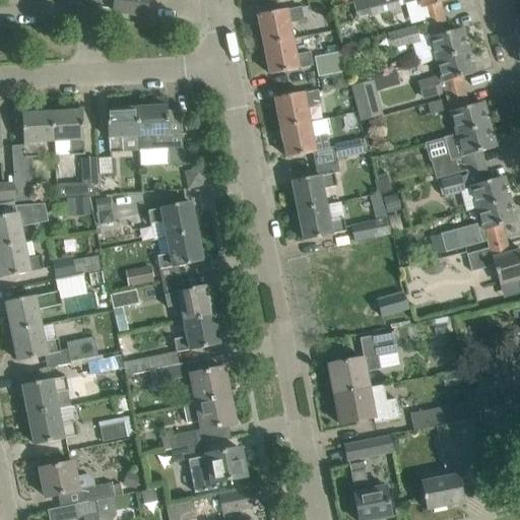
[(114,0),(113,11),(146,16),(148,0),(114,0)]
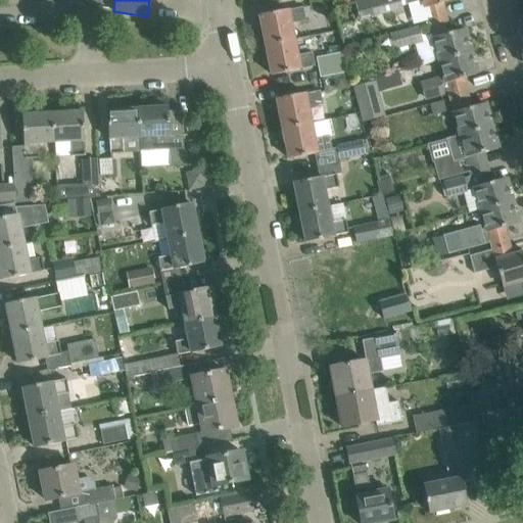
[(402,9),(399,0),(362,0),(354,2),(360,18),(372,14),(372,17),(402,9)]
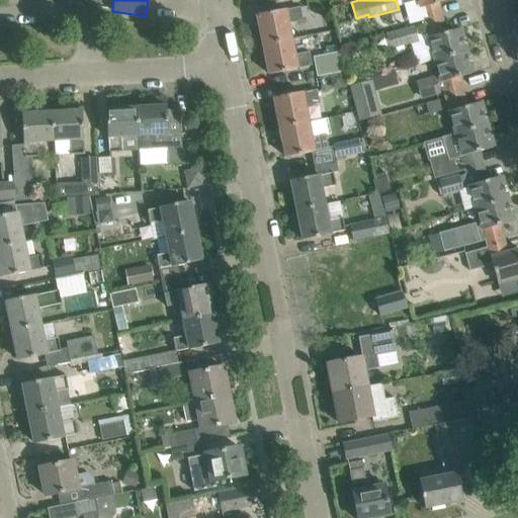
[(400,0),(402,5),(420,0),(425,19),(441,15),(438,4),(450,0),(400,0)]
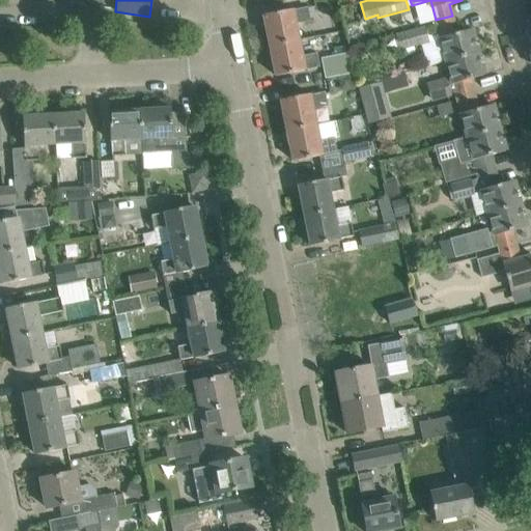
[(263,17),(270,48),(299,42),(296,25),(310,22),(307,8),(292,11),(263,17)]
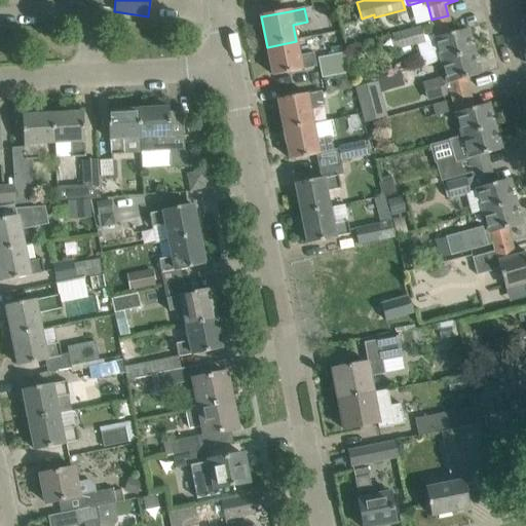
[(449,22),(434,26),(443,61),(473,52),(466,29),(452,33),(449,22)]
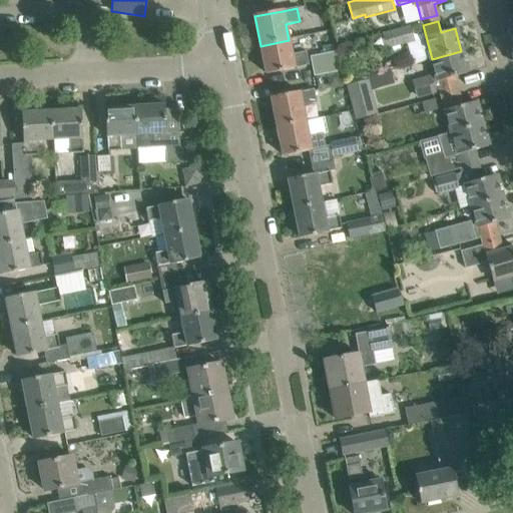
[(383,34),(387,50),(414,43),(410,27),(383,34)]
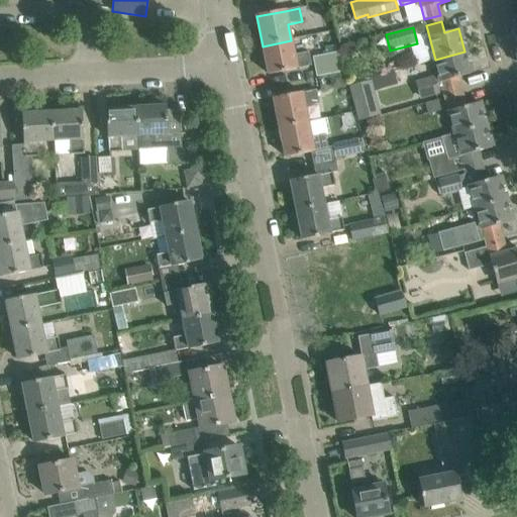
[(291,40),(263,46),(269,76),(296,70),(296,69),(311,66),(308,54),(295,57),(291,40)]
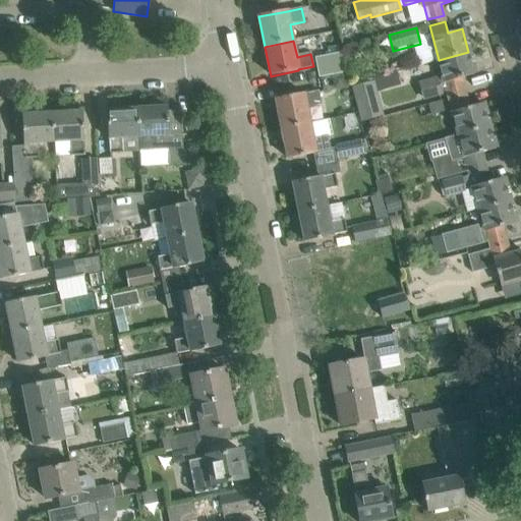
[(429,97),(447,92),(448,94),(464,90),(461,78),(475,74),(468,52),(439,60),(444,78),(426,82),(429,97)]
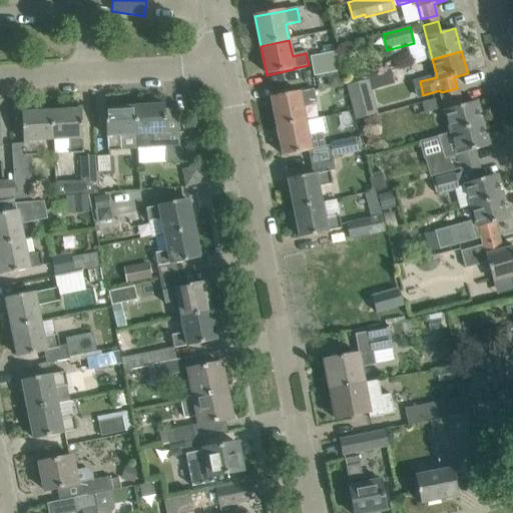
[(336,55),(311,61),(315,79),(327,77),(339,73),(341,73),(336,55)]
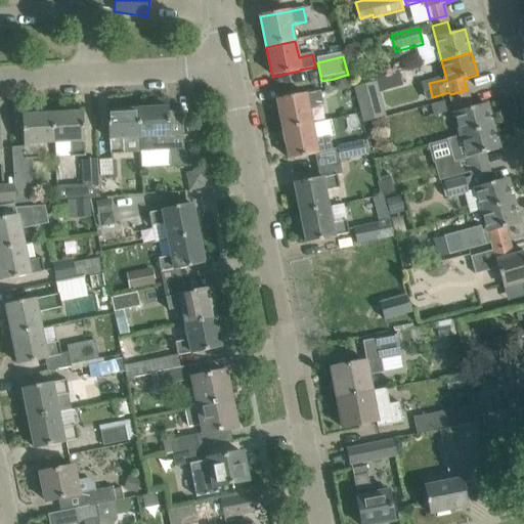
[(334,79),(337,91),(349,88),(346,75),(334,79)]
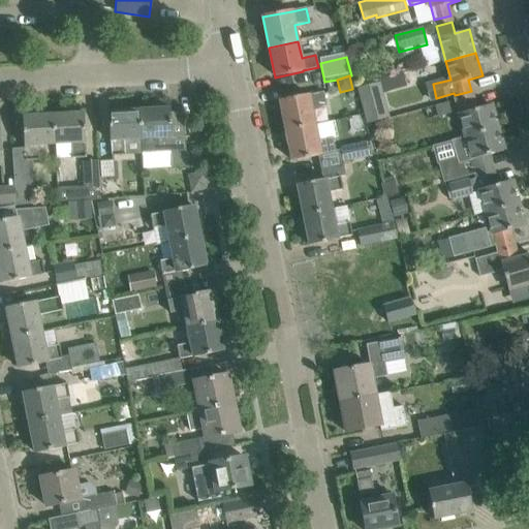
[(280,101),(286,131),(314,126),(311,109),(325,105),(323,93),(308,96),(280,101)]
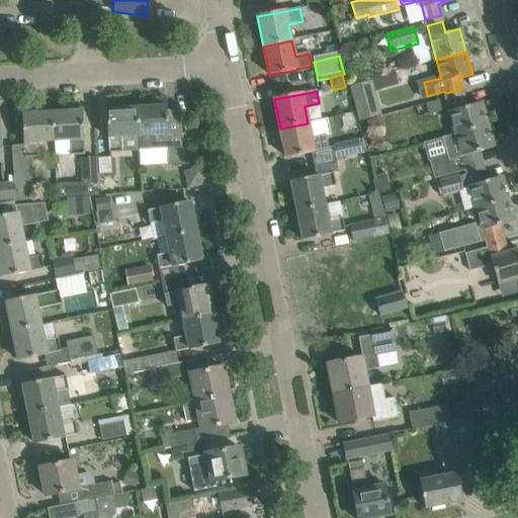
[(373,92),(353,97),(360,120),(379,115),(373,92)]
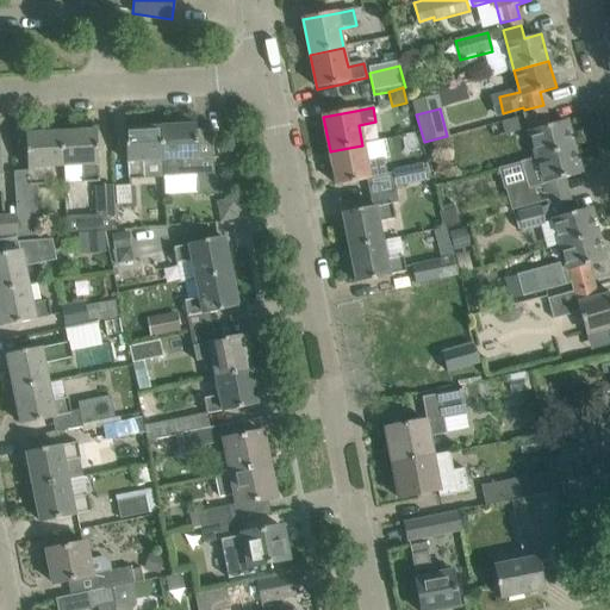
[(526,117),(537,157),(573,148),(565,120),(549,125),(545,112),(526,117)]
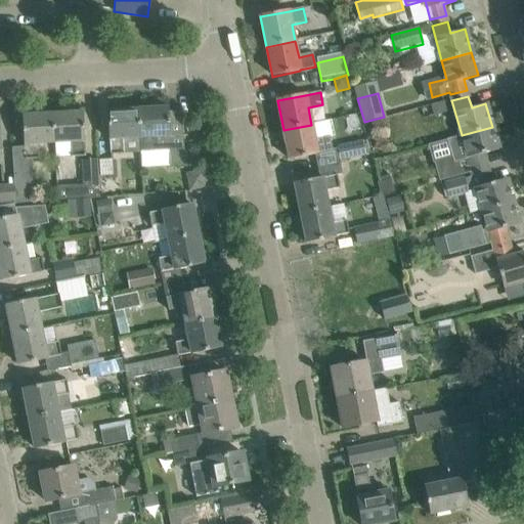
[(431,104),(434,116),(446,113),(443,101),(431,104)]
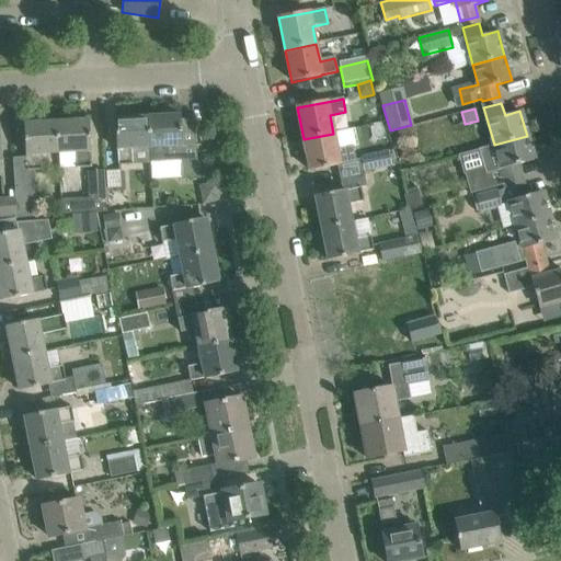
[(180,115),(148,117),(149,148),(168,147),(169,162),(181,162),(182,178),(197,176),(196,146),(182,146),(180,115)]
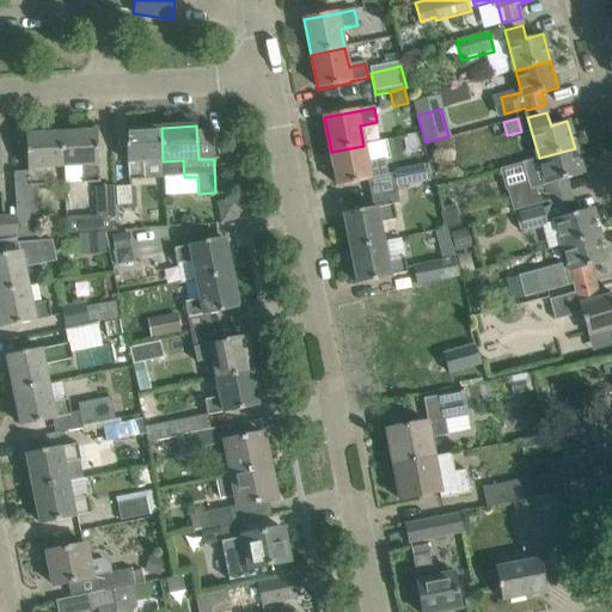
[(163,161),(161,128),(126,129),(128,164),(129,164),(129,179),(145,178),(144,161),(163,161)]
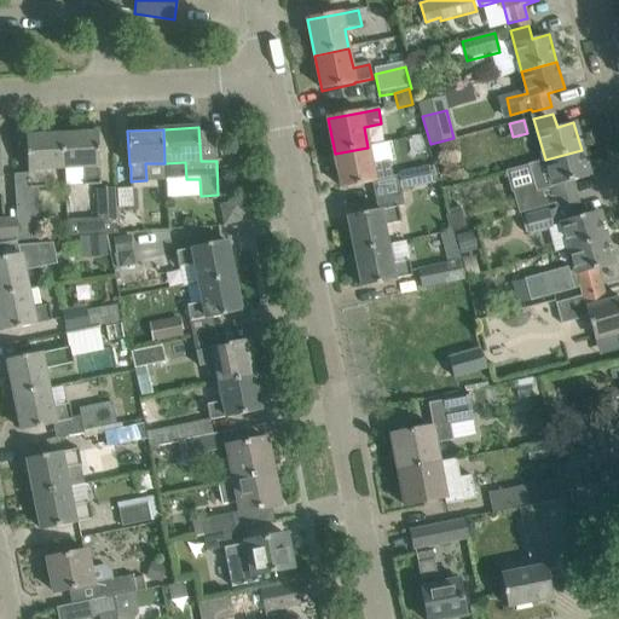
[(98,133),(63,134),(64,171),(84,169),(85,186),(100,185),(100,168),(98,133)]
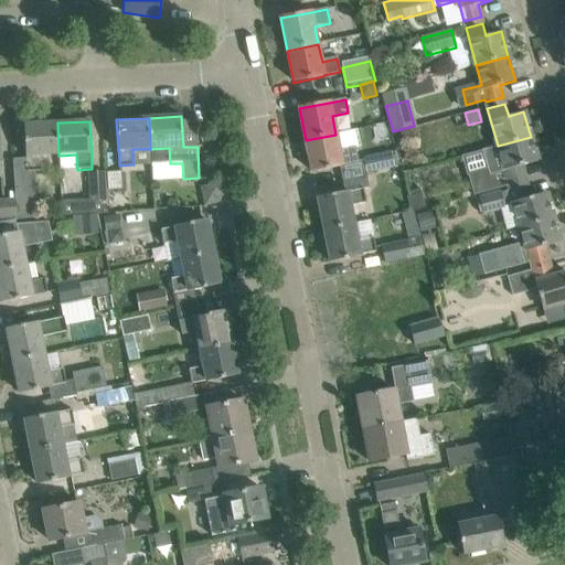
[(16,204),(17,217),(17,220),(36,219),(33,171),(41,170),(40,157),(59,156),(57,123),(24,125),(27,162),(13,163),(16,200),(16,204)]
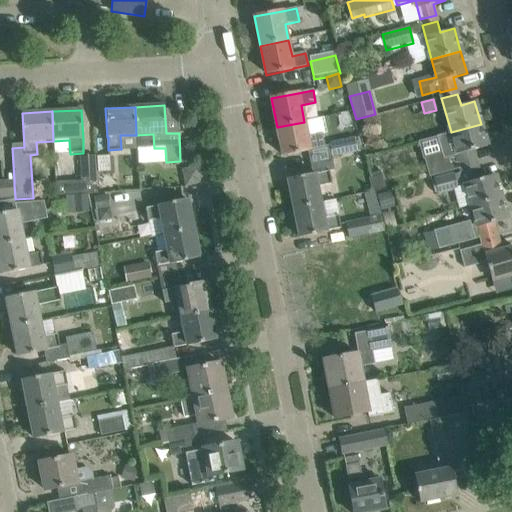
[(304,122),(277,127),(283,156),(310,151),(310,150),(324,147),(322,134),(308,137),(304,122)]
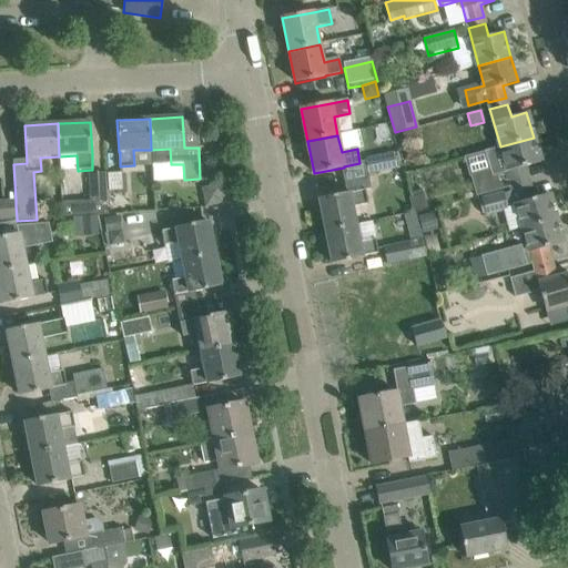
[(534,138),(500,146),(485,150),(490,170),(475,174),(479,192),(528,179),(525,166),(540,162),(534,138)]
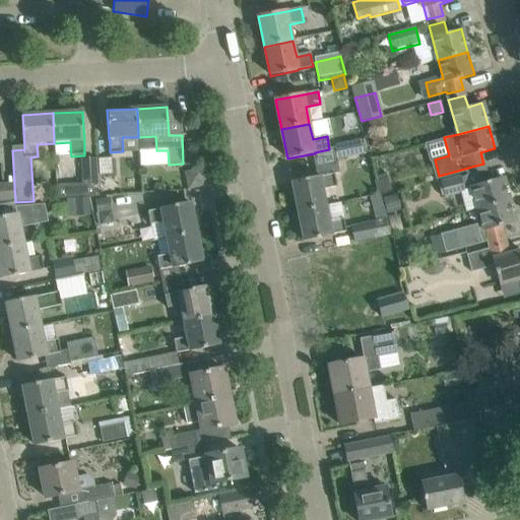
[(334,144),(337,158),(363,153),(360,139),(334,144)]
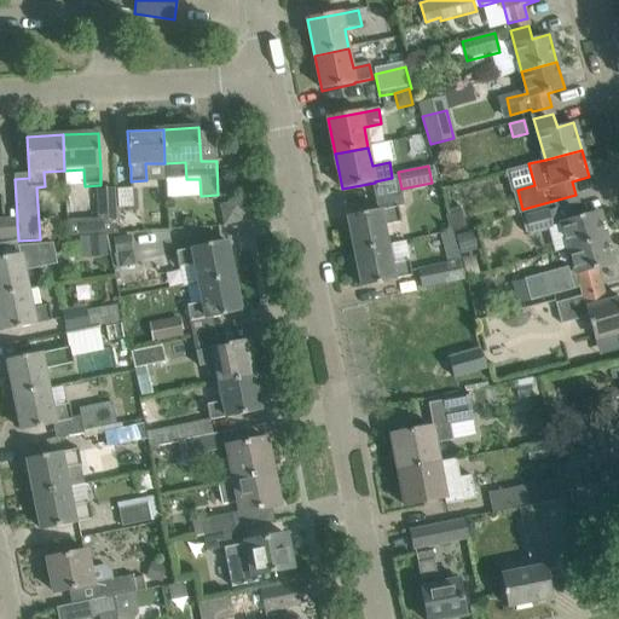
[(117,189),(119,208),(133,207),(132,187),(117,189)]
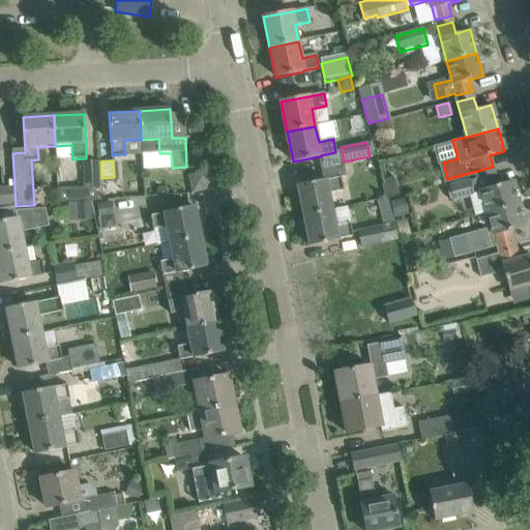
[(84,187),(57,188),(58,202),(100,201),(99,186),(100,186),(98,162),(86,163),(82,163),(84,187)]
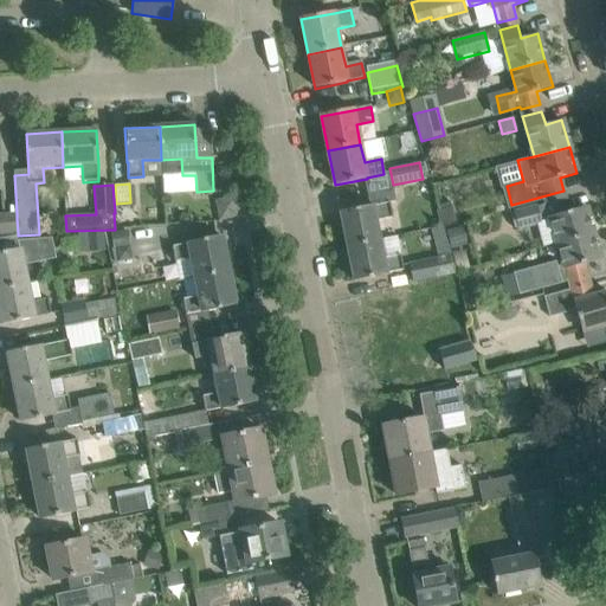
[(340,213),(347,247),(380,240),(376,221),(393,218),(389,204),(397,202),(394,188),(368,193),(371,207),(340,213)]
